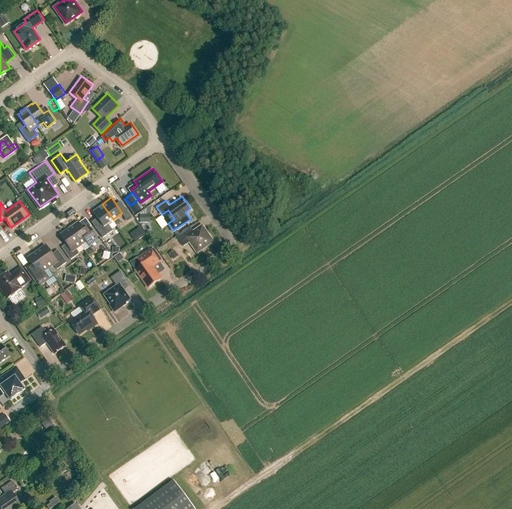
[(108,222),(113,219),(102,204),(93,210),(101,221),(95,225),(103,236),(113,229),(108,222)]
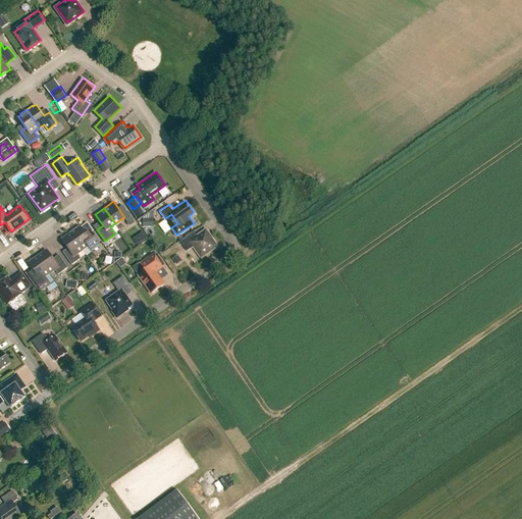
[(155,217),(144,217),(145,225),(155,225),(155,217)]
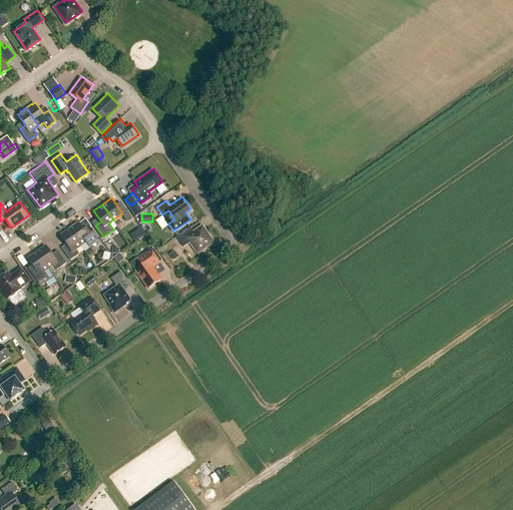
[(69,227),(81,244),(86,240),(90,244),(99,238),(90,225),(85,229),(79,221),(69,227)]
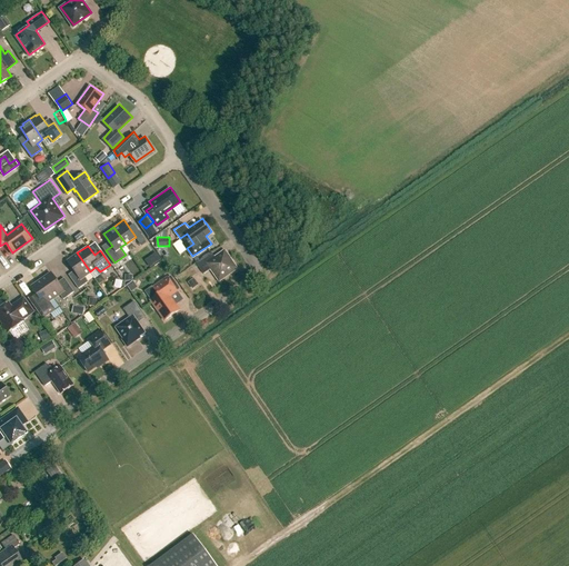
[(211,250),(196,261),(203,272),(211,267),(219,279),(237,267),(225,249),(215,256),(211,250)]
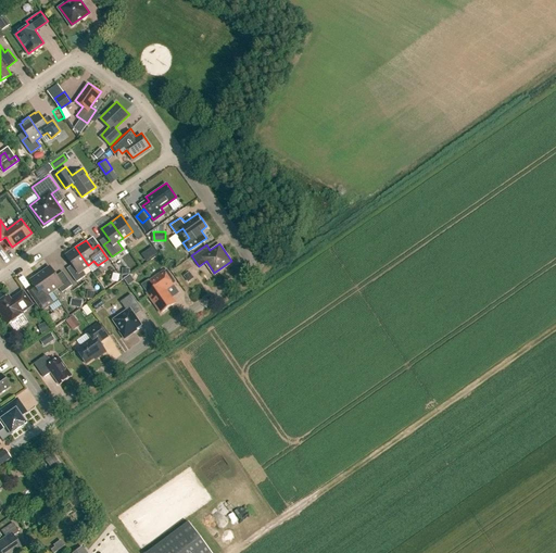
[(75,247),(65,253),(72,263),(67,266),(77,280),(86,274),(83,268),(88,265),(75,247)]
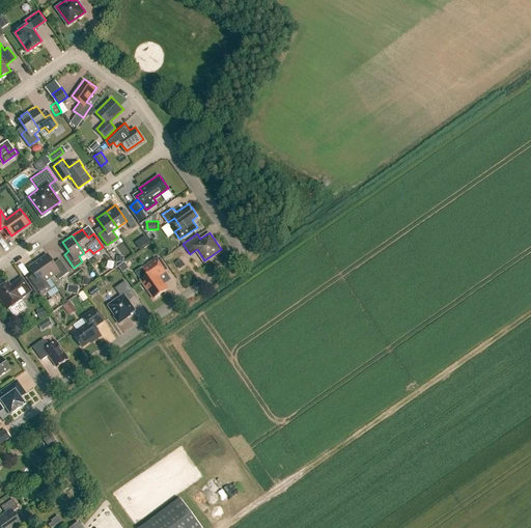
[(48,253),(38,259),(51,277),(56,273),(59,278),(70,271),(60,257),(54,261),(48,253)]
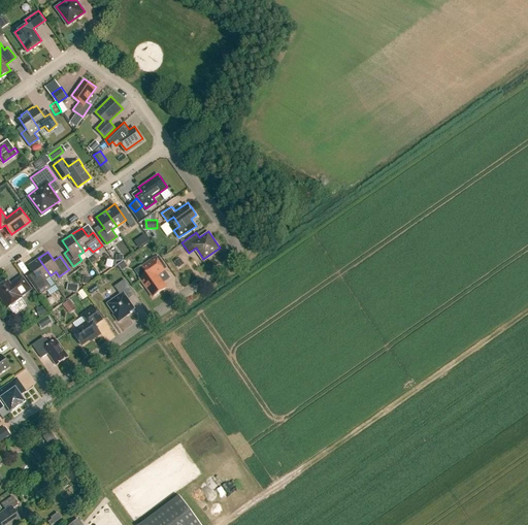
[(155,255),(144,263),(149,270),(139,276),(153,295),(166,286),(158,273),(164,268),(155,255)]
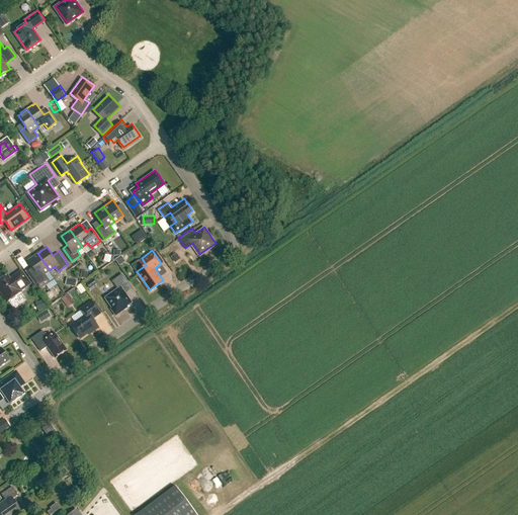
[(34,268),(29,271),(39,286),(49,280),(45,273),(50,270),(37,253),(28,259),(34,268)]
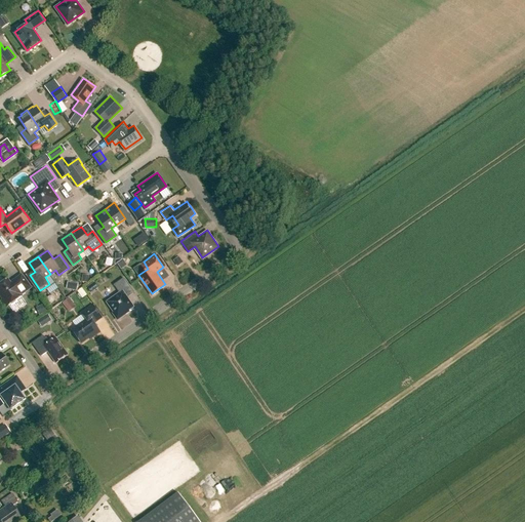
[(21,293),(31,286),(22,273),(10,281),(8,278),(0,283),(0,293),(2,297),(7,305),(22,294),(21,293)]
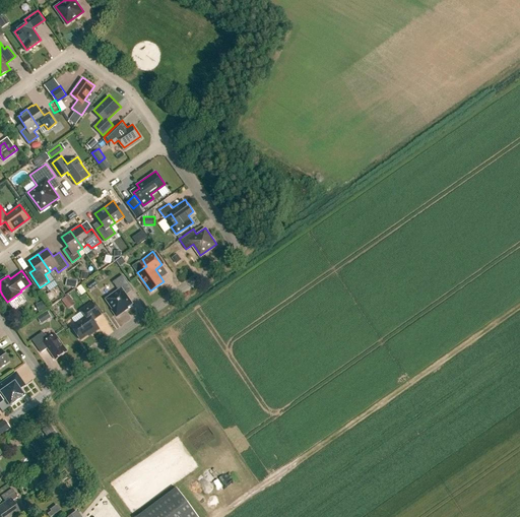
[(113,308),(112,309),(117,315),(128,307),(127,306),(132,303),(123,289),(130,284),(123,273),(113,280),(119,288),(106,298),(113,308)]
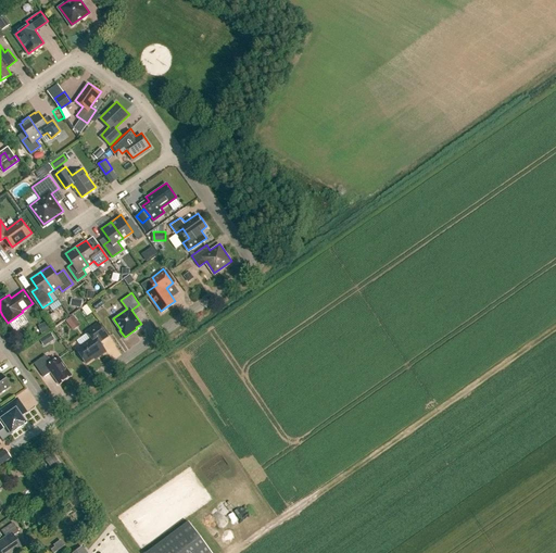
[(93,302),(98,309),(105,303),(101,298),(93,302)]
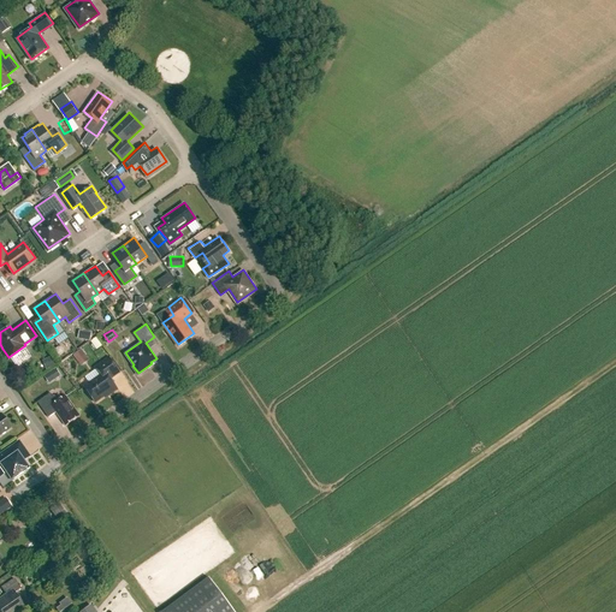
[(90,358),(82,348),(75,354),(83,363),(90,358)]
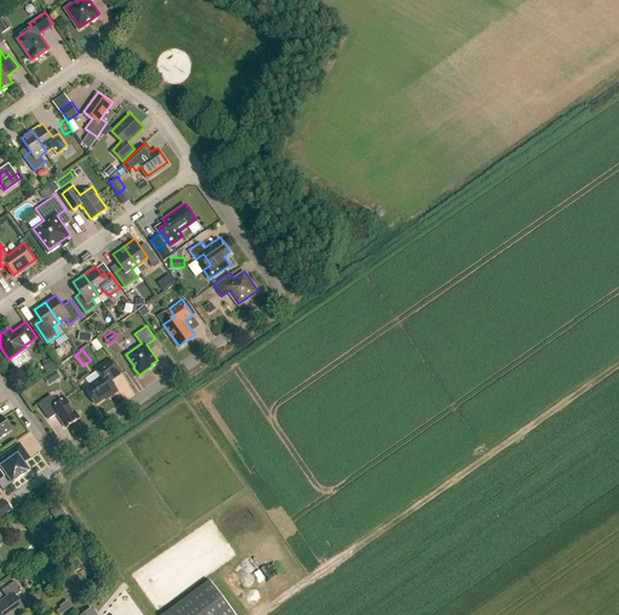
[(97,367),(102,375),(85,387),(96,402),(109,393),(110,395),(119,389),(111,378),(121,372),(110,357),(97,367)]
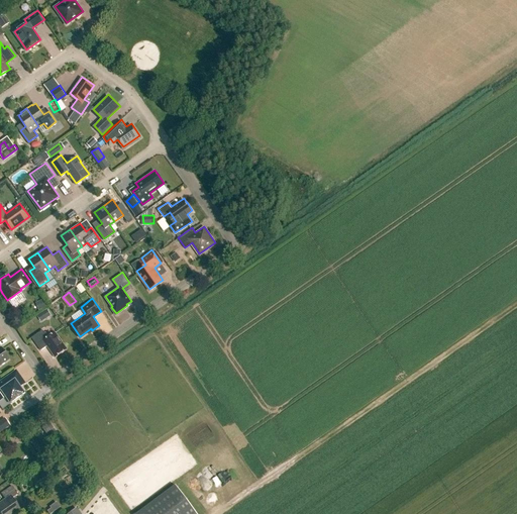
[(47,307),(37,313),(41,319),(52,312),(47,307)]
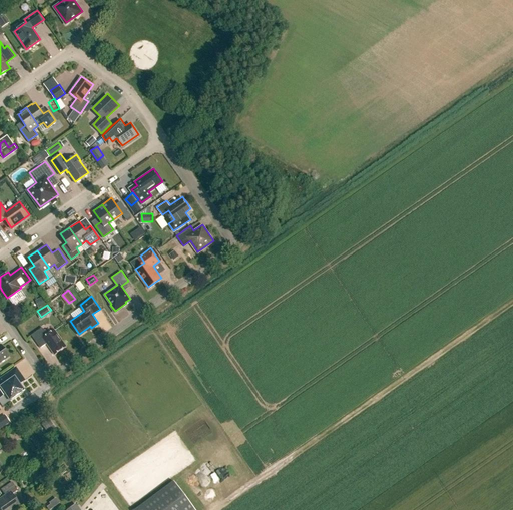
[(42,326),(31,334),(40,347),(47,342),(55,353),(66,345),(55,329),(48,334),(42,326)]
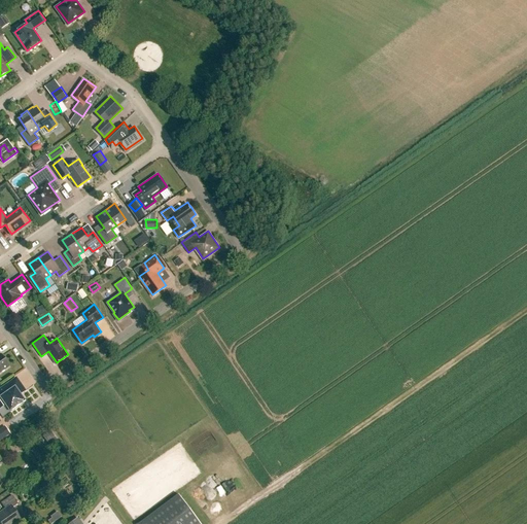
[(16,389),(22,385),(15,376),(0,386),(0,400),(3,400),(9,410),(24,400),(16,389)]
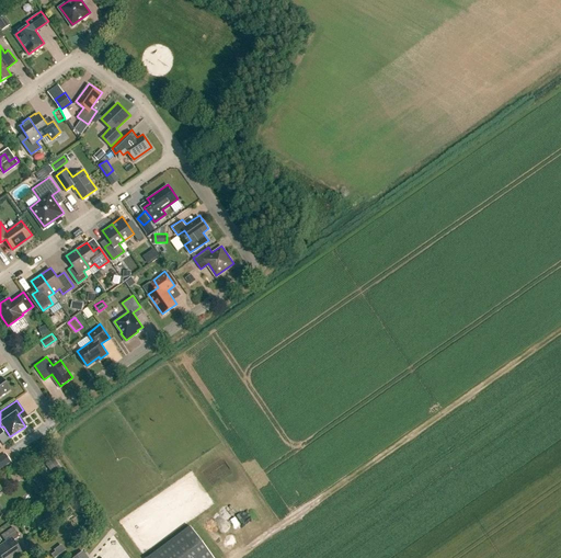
[(6,451),(0,454),(0,466),(11,458),(6,451)]
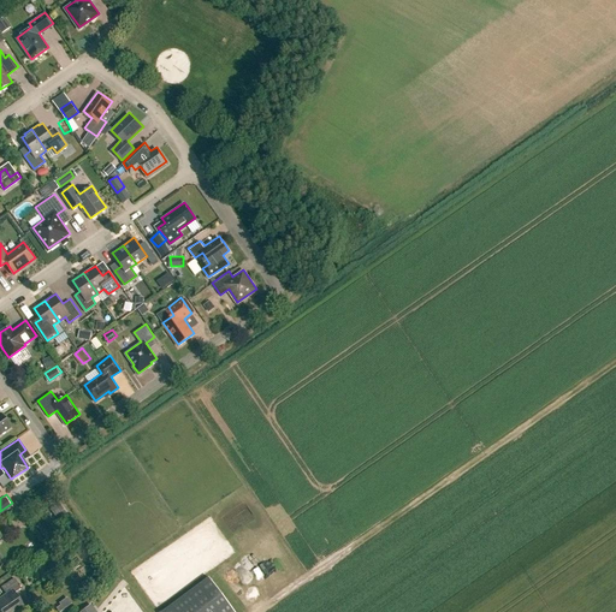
[(15,576),(1,584),(6,592),(0,595),(0,610),(1,611),(16,611),(24,606),(15,590),(21,586),(15,576)]
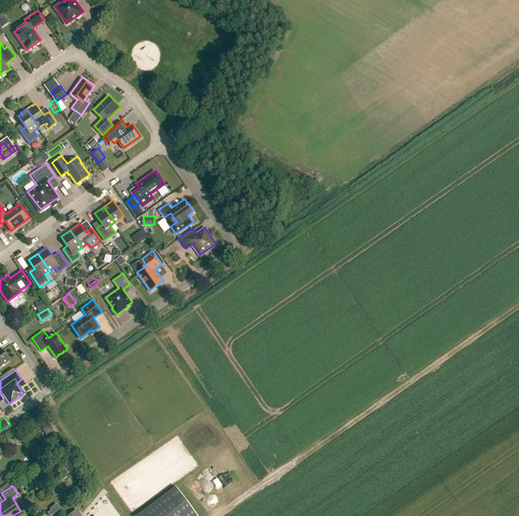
[(177,486),(135,515),(198,515),(199,515),(177,486)]
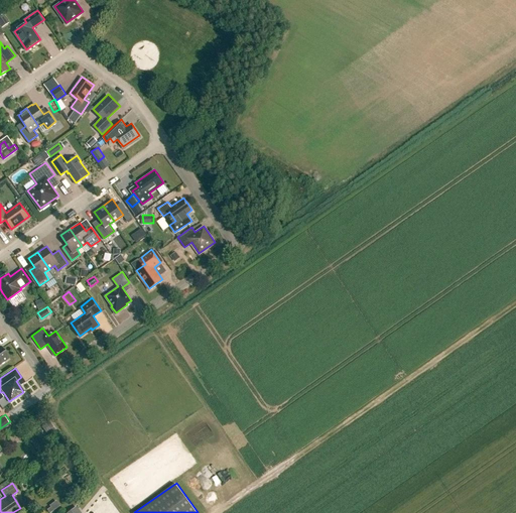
[(67,512),(83,512),(77,504),(67,512)]
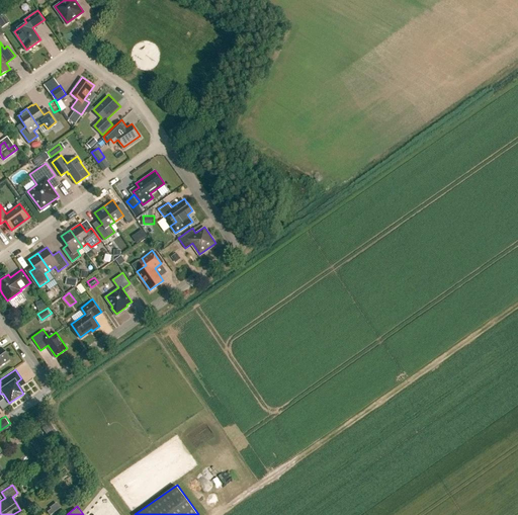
All buildings are outlined.
